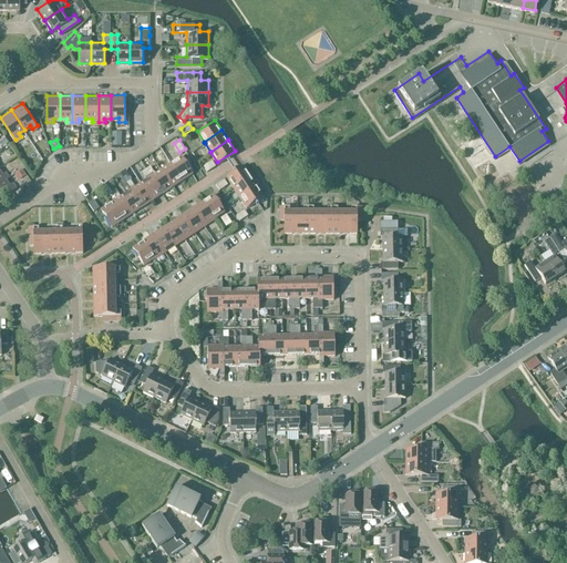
[(181,154),(171,161),(182,177),(193,171),(181,154)]
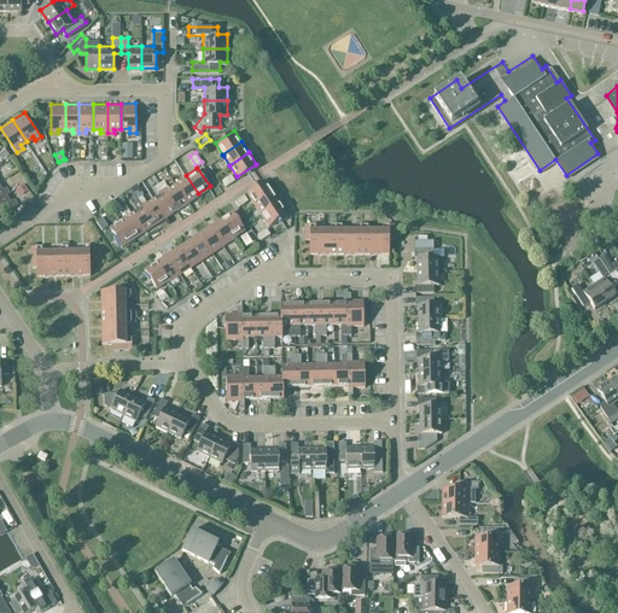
[(231,173),(222,179),(226,184),(234,179),(231,173)]
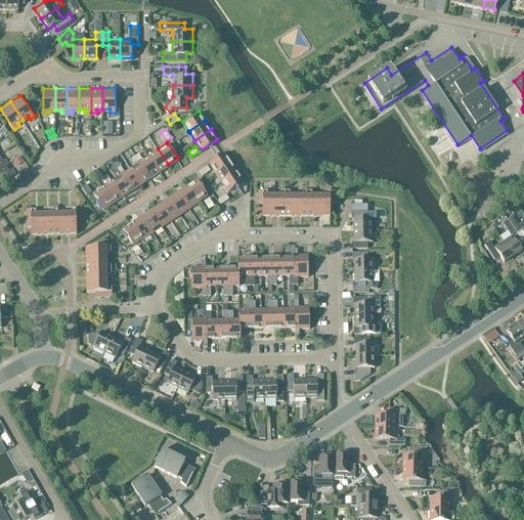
[(159,170),(168,164),(158,148),(148,155),(159,170)]
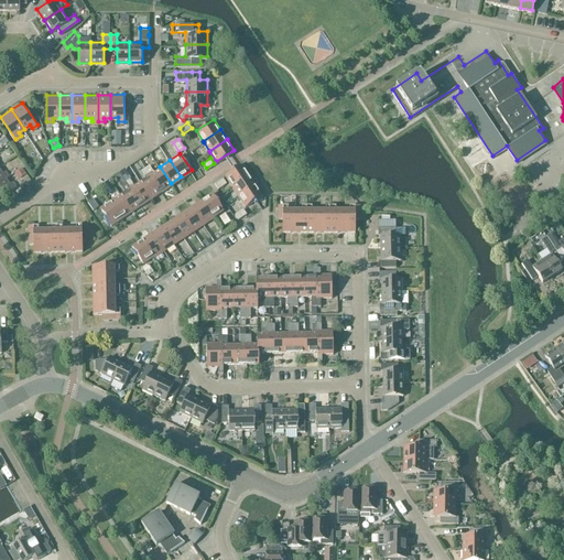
[(249,173),(242,162),(225,174),(231,184),(249,173)]
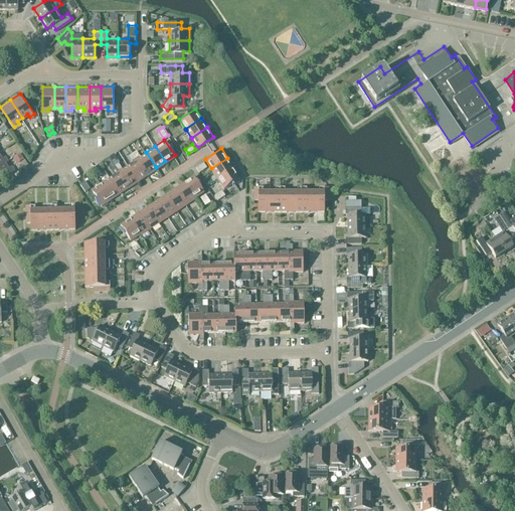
[(114,151),(109,155),(114,162),(114,163),(118,160),(120,159),(114,151)]
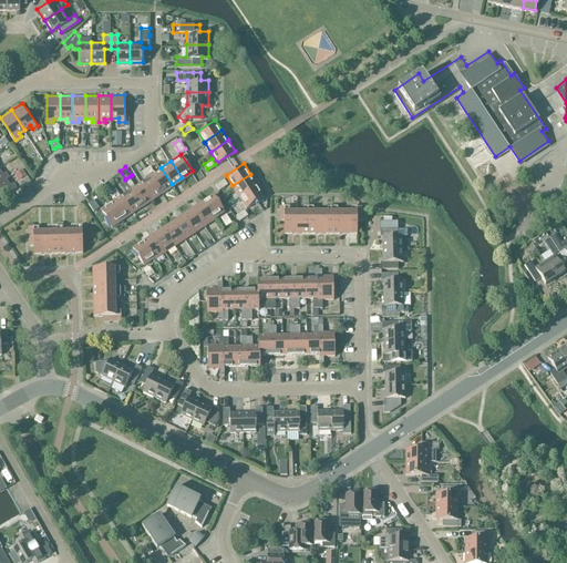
[(161,167),(151,174),(162,191),(172,184),(161,167)]
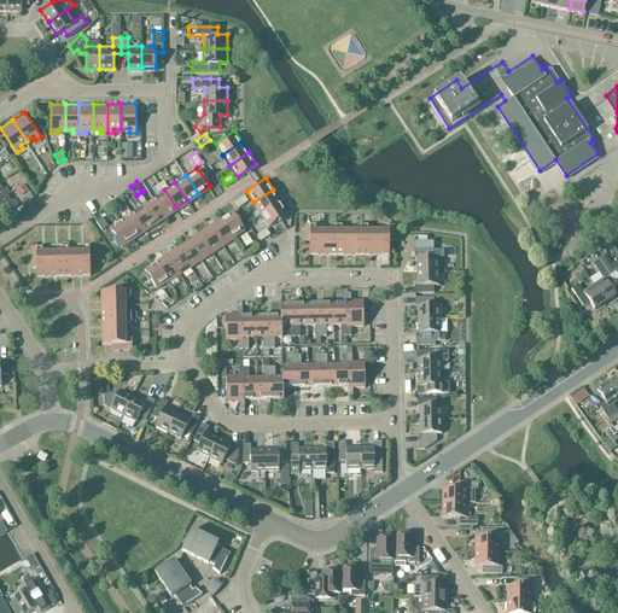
[(153,197),(165,215),(176,208),(164,190),(153,197)]
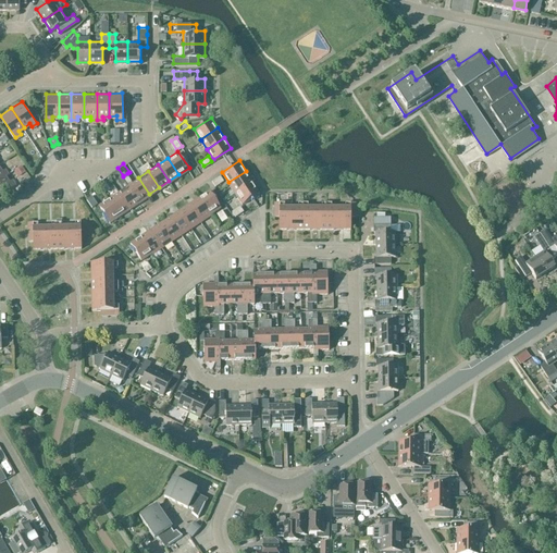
[(229,182),(232,186),(235,192),(252,181),(246,171),(229,182)]
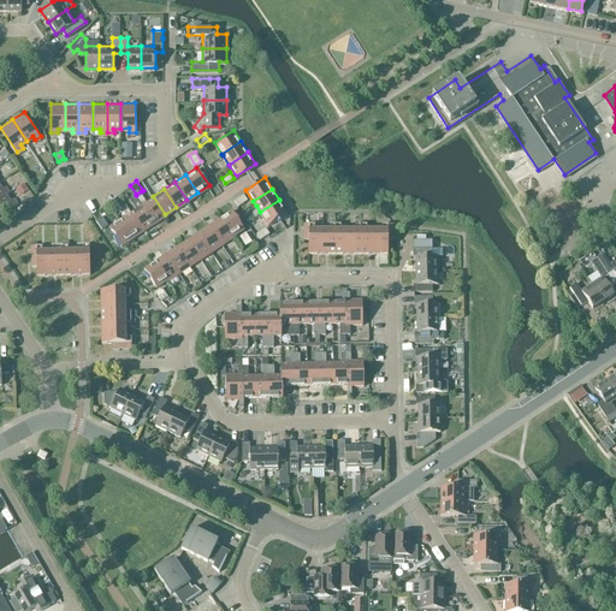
[(6,191),(0,195),(0,213),(6,209),(11,206),(17,202),(13,196),(10,199),(6,193),(6,191)]
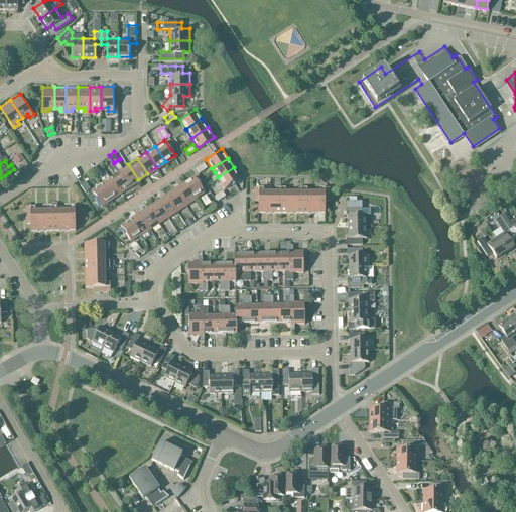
[(204,160),(197,165),(200,170),(207,165),(204,160)]
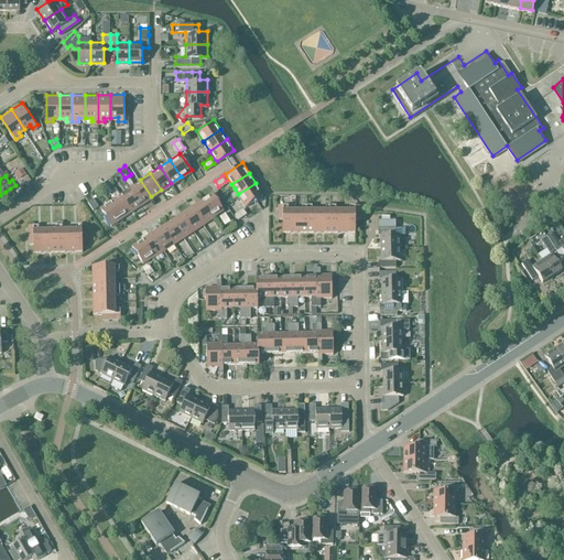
[(140,180),(130,186),(141,203),(151,196),(140,180)]
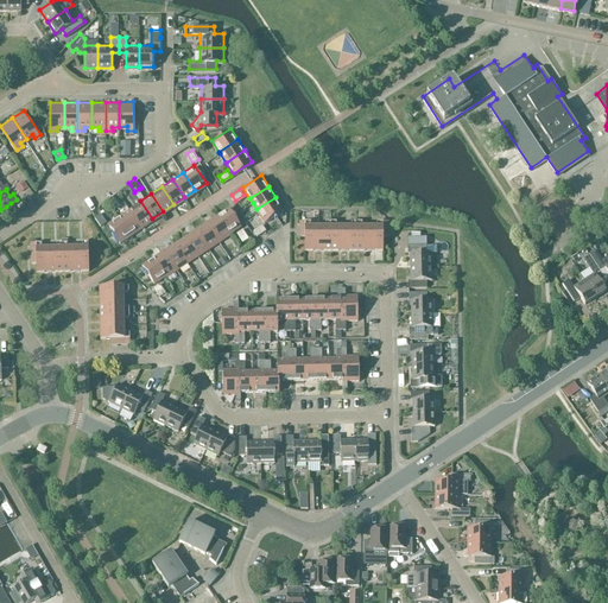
[(257,209),(264,221),(283,208),(276,197),(257,209)]
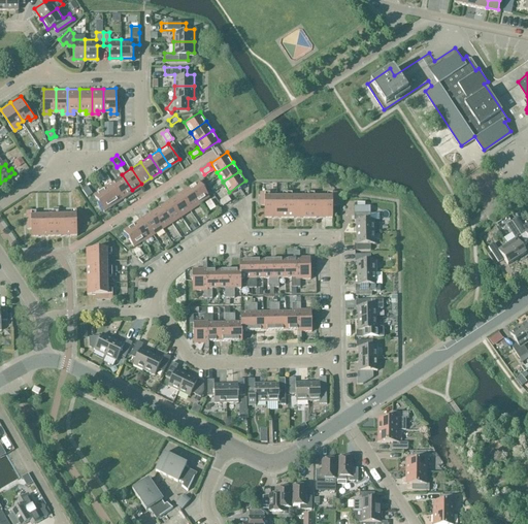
[(112,179),(123,196),(132,190),(122,174),(112,179)]
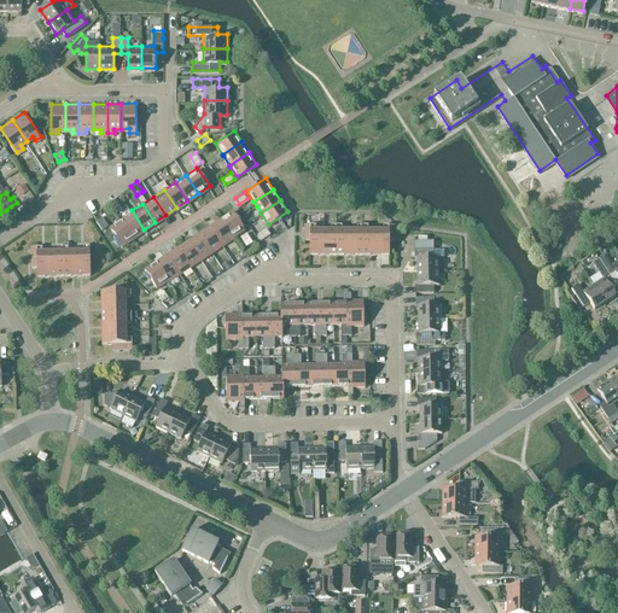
[(233,235),(245,228),(232,209),(221,216),(233,235)]
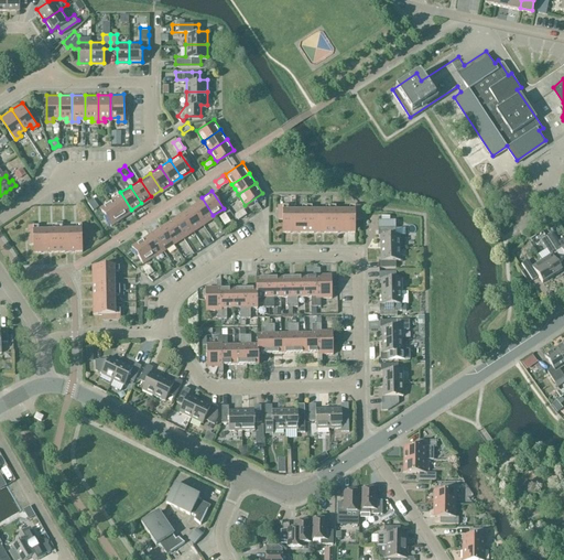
[(120,192),(110,198),(121,216),(131,210),(120,192)]
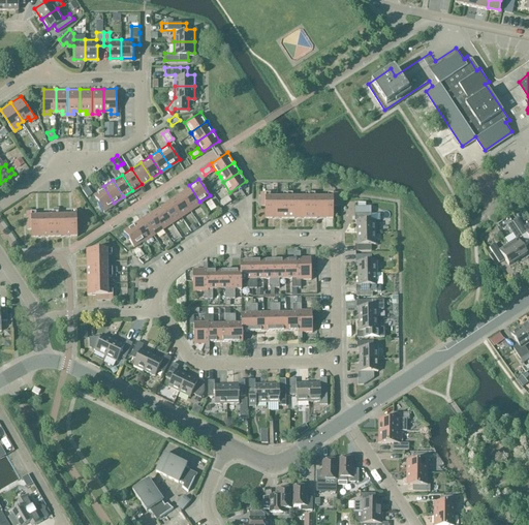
[(87,194),(92,191),(87,183),(82,187),(87,194)]
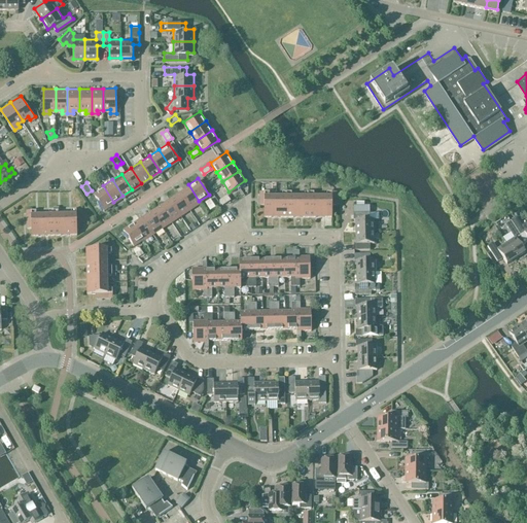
[(189,207),(199,201),(188,184),(179,190),(189,207)]
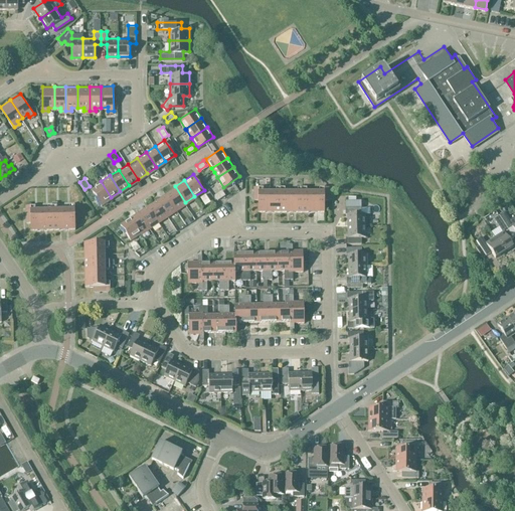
[(97,196),(102,203),(111,197),(101,181),(91,188),(97,196)]
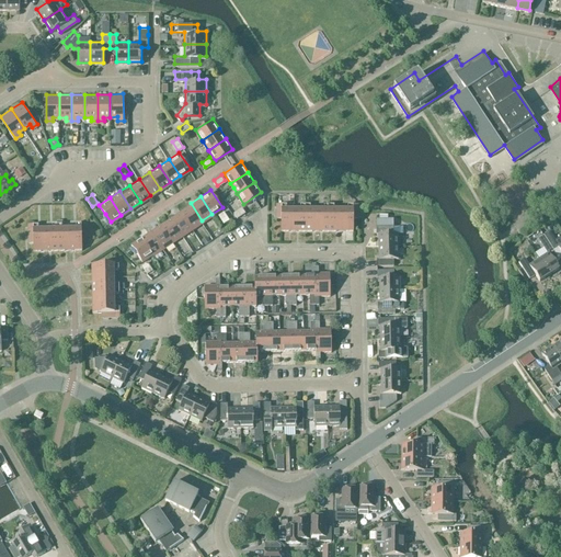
[(276,202),(276,216),(282,216),(282,228),(299,228),(299,206),(286,206),(286,202),(276,202)]
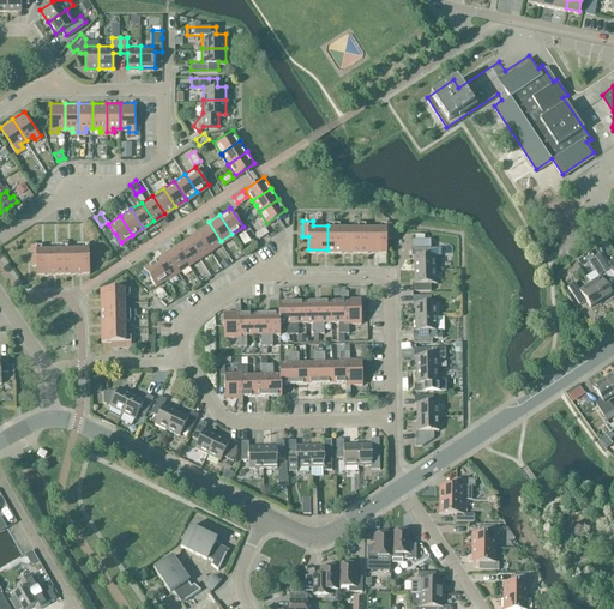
[(327,249),(347,249),(347,225),(339,225),(339,221),(329,221),(329,225),(327,225),(327,249)]
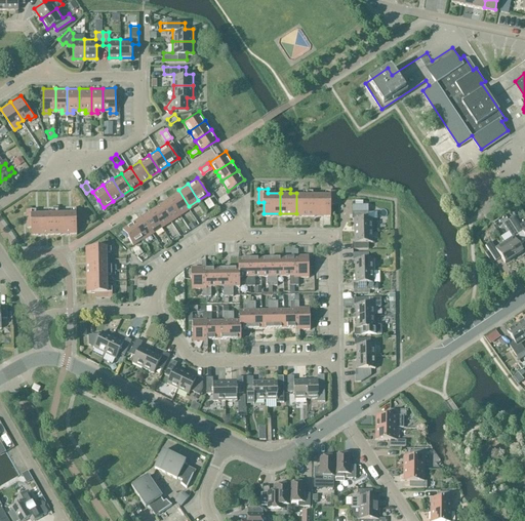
[(304,193),(296,193),(296,213),(314,213),(314,193),(313,193),(313,189),(304,189),(304,193)]
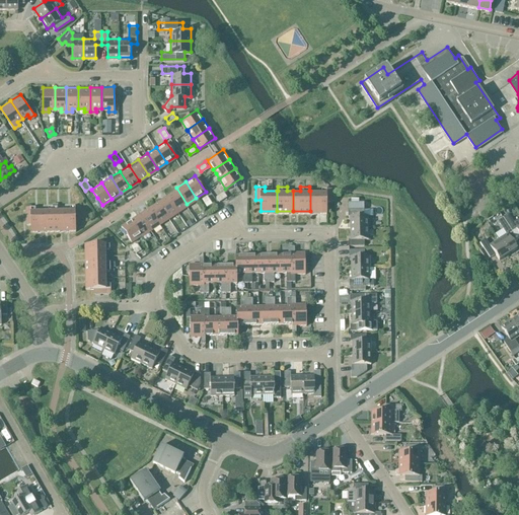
[(310,211),(326,211),(326,200),(330,200),(330,187),(321,187),(321,191),(310,191),(310,211)]
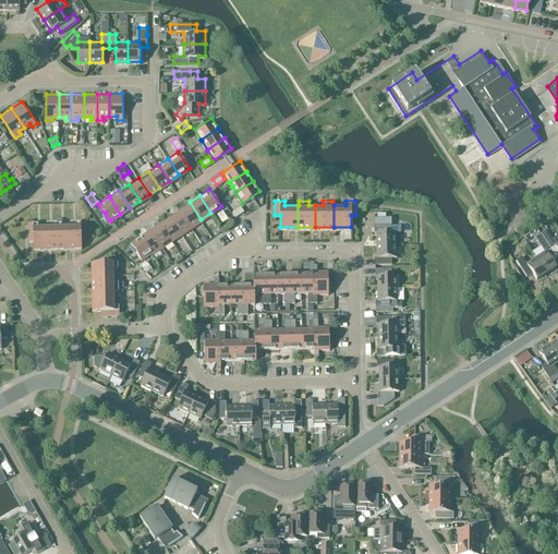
[(191,226),(201,219),(190,202),(180,208),(191,226)]
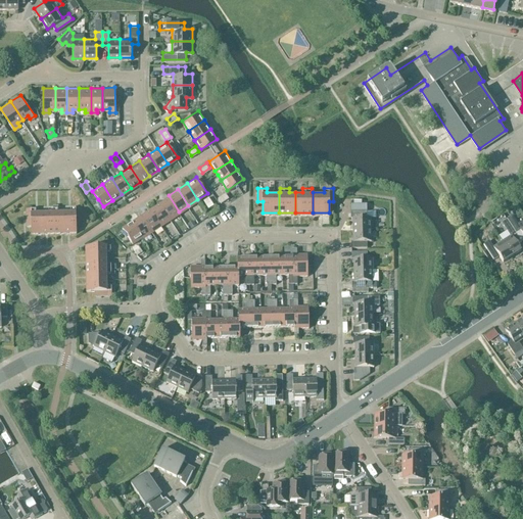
[(221,201),(229,196),(225,191),(218,196),(221,201)]
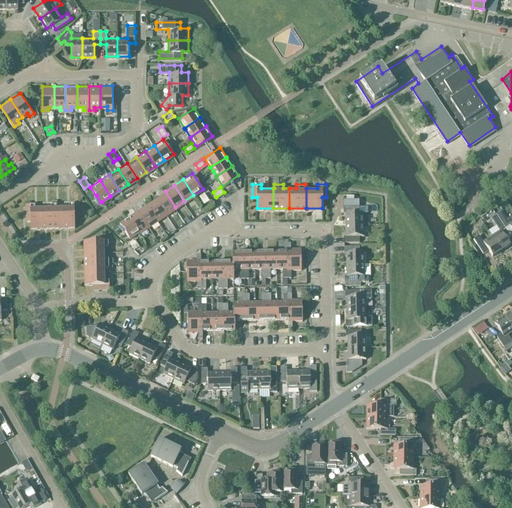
[(166,213),(175,207),(165,191),(156,197),(166,213)]
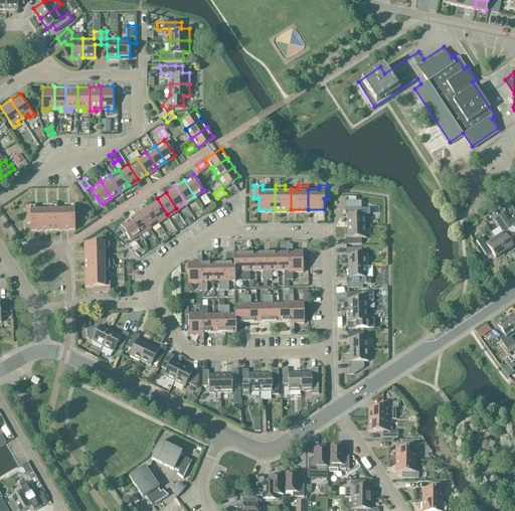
[(210,199),(205,192),(200,195),(205,203),(210,199)]
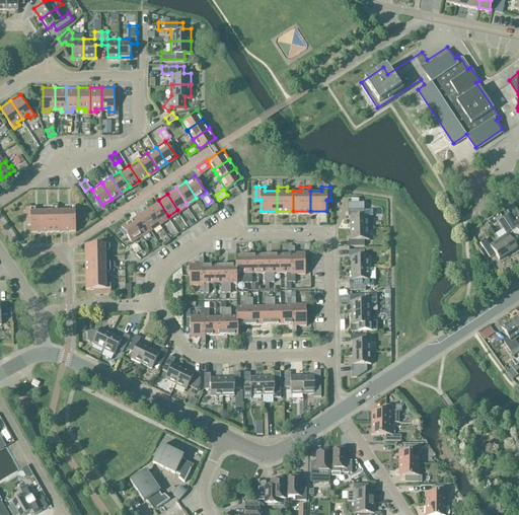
[(159,222),(168,216),(158,200),(149,206),(159,222)]
